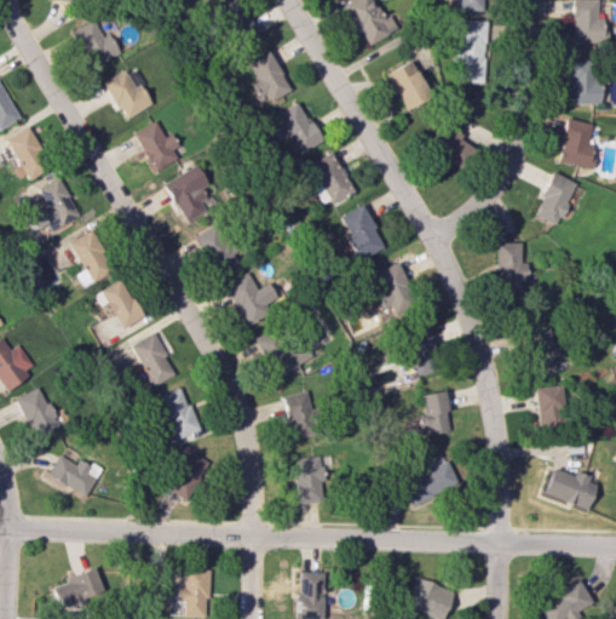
[(262,40),(241,0),(237,0),(218,11),(239,51),(262,40)]
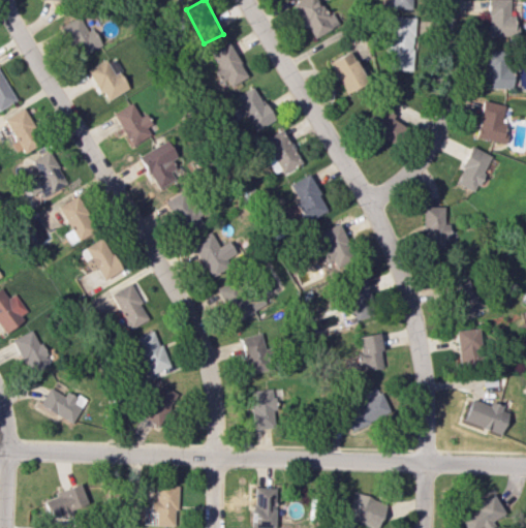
[(301,0),(294,5),(315,39),(339,25),(332,13),(328,16),(317,0),(301,0)]
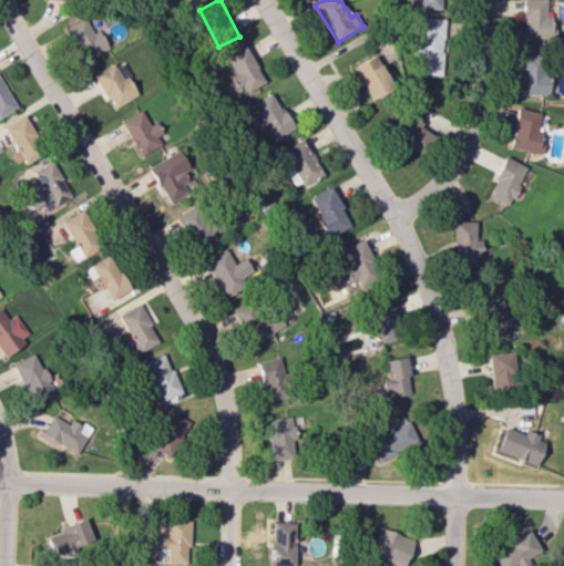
[(411,0),(411,10),(445,11),(445,0),(411,0)]
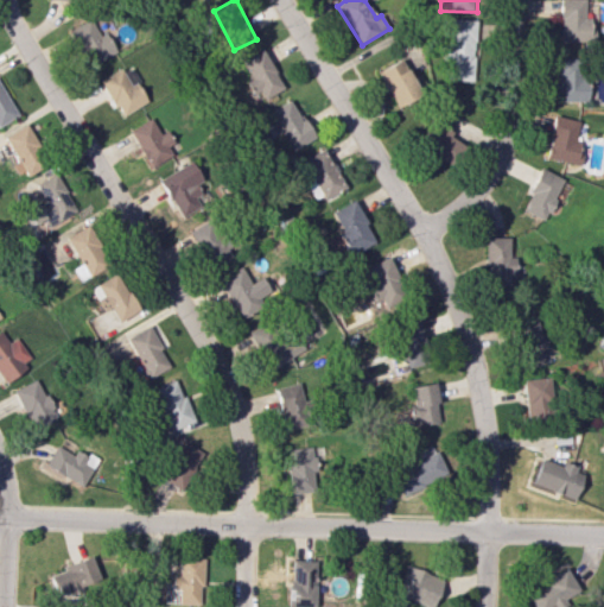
[(561,0),(561,43),(592,43),(593,18),(587,18),(587,0),(561,0)]
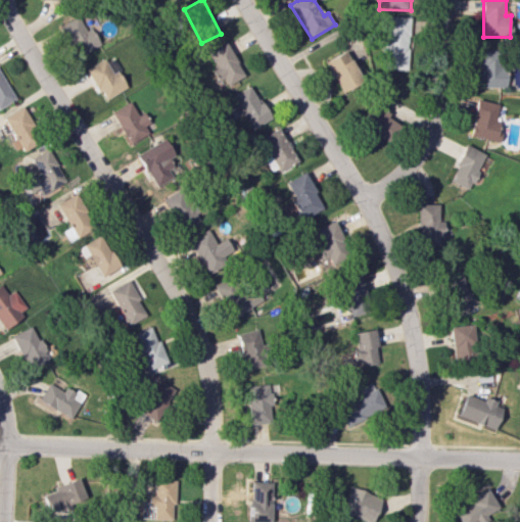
[(61,27),(80,58),(102,45),(92,29),(88,31),(80,16),(61,27)]
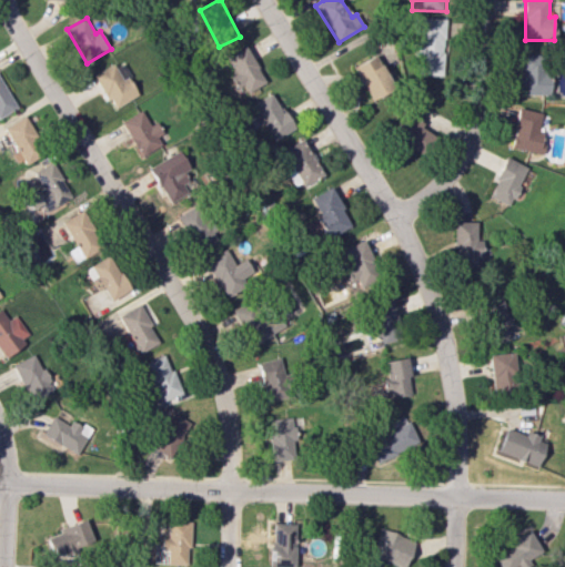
[(444,77),(446,20),(417,19),(416,76),(444,77)]
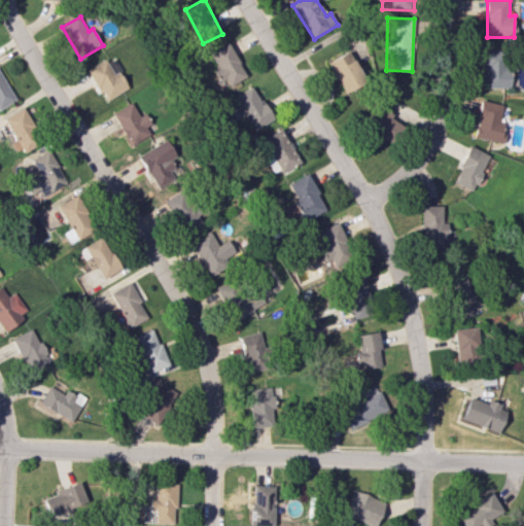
[(232,86),(249,77),(231,43),(213,54),(221,69),(217,72),(223,82),(228,80),(232,86)]
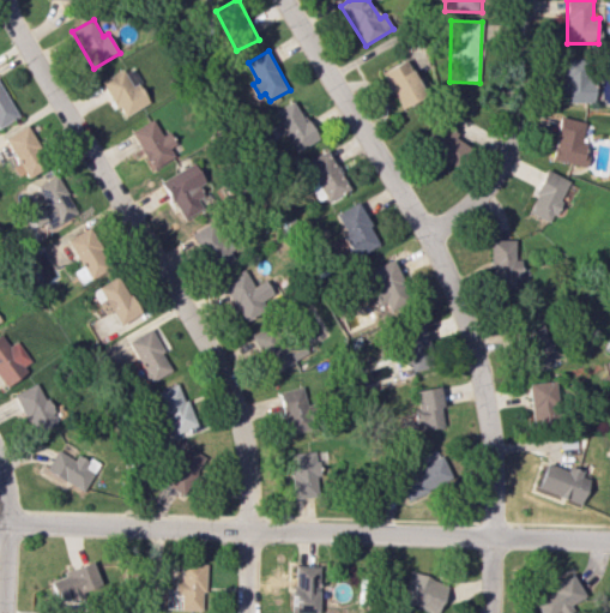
[(427,101),(409,60),(385,71),(402,110),(427,101)]
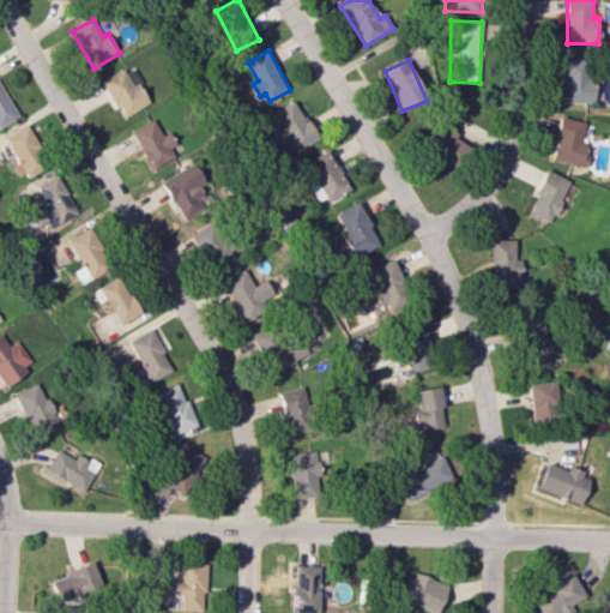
[(565,103),(593,103),(595,60),(566,60),(565,103)]
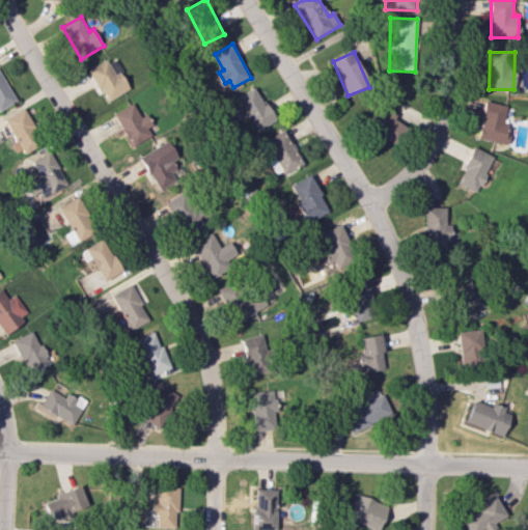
[(109,103),(131,89),(121,73),(116,76),(107,60),(90,71),(109,103)]
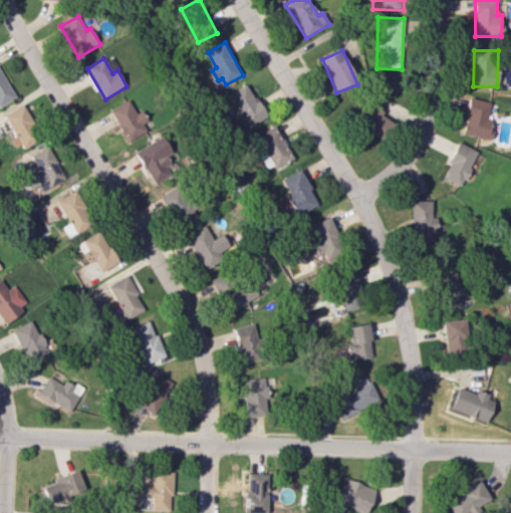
[(0,65),(0,106),(16,100),(0,65)]
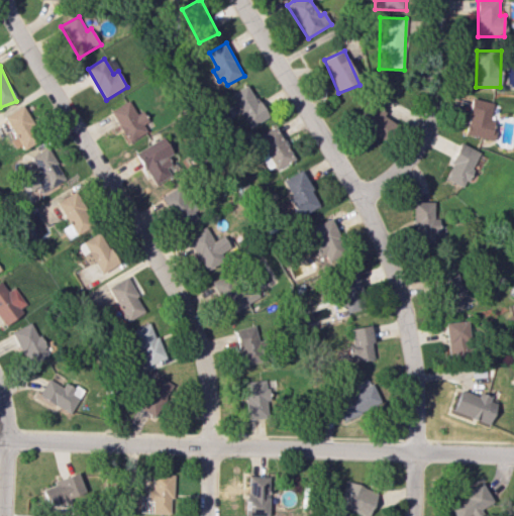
[(232,95),(251,129),(270,119),(250,85),(232,95)]
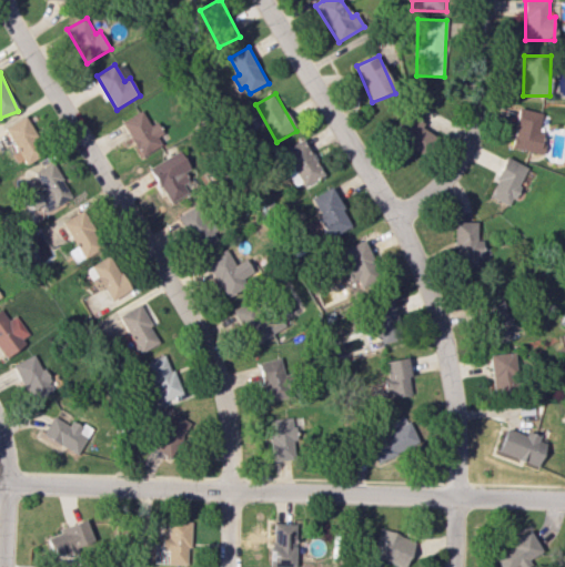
[(544,114),(522,109),(513,148),(545,155),(548,141),(538,139),(544,114)]
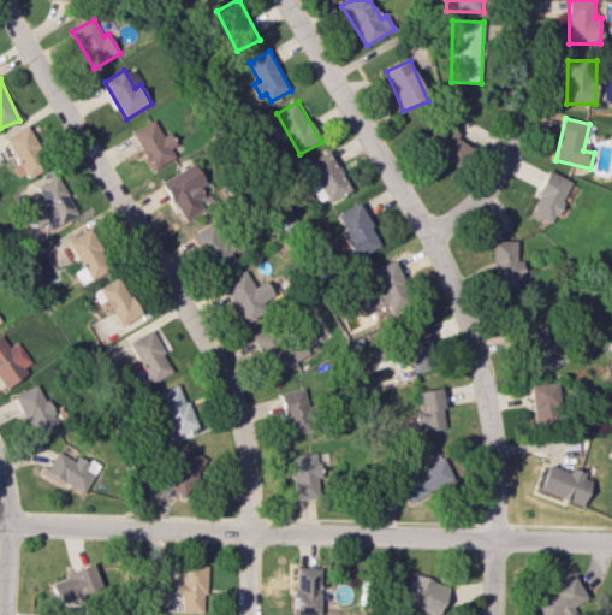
[(170,135),(165,136),(155,120),(134,132),(154,169),(180,154),(170,135)]
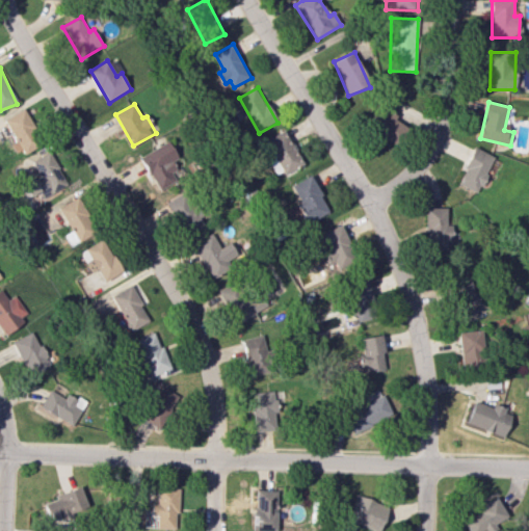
[(19,141),(12,145),(19,157),(45,142),(25,109),(5,121),(19,141)]
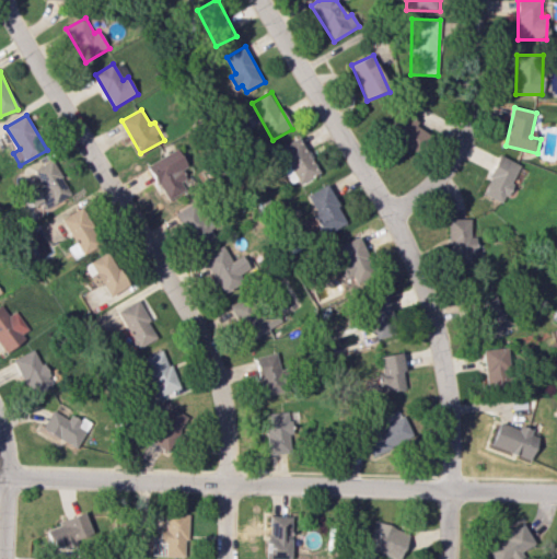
[(416,118),(392,115),(389,143),(420,148),(422,129),(415,128),(416,118)]
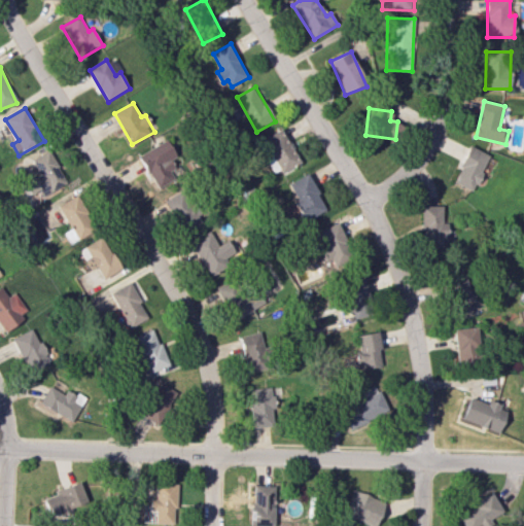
[(302,164),(284,130),(260,142),(279,176),(302,164)]
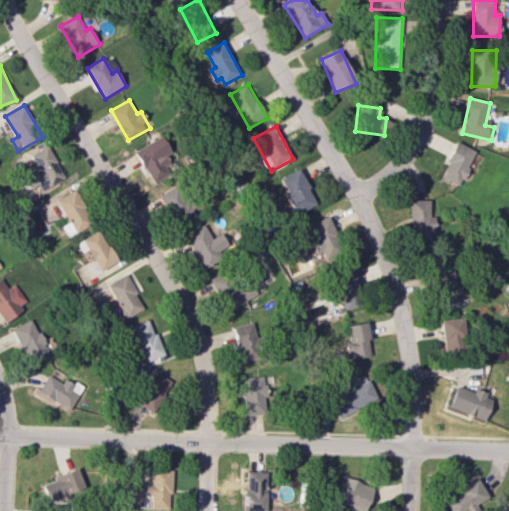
[(441,178),(461,187),(477,152),(458,143),(441,178)]
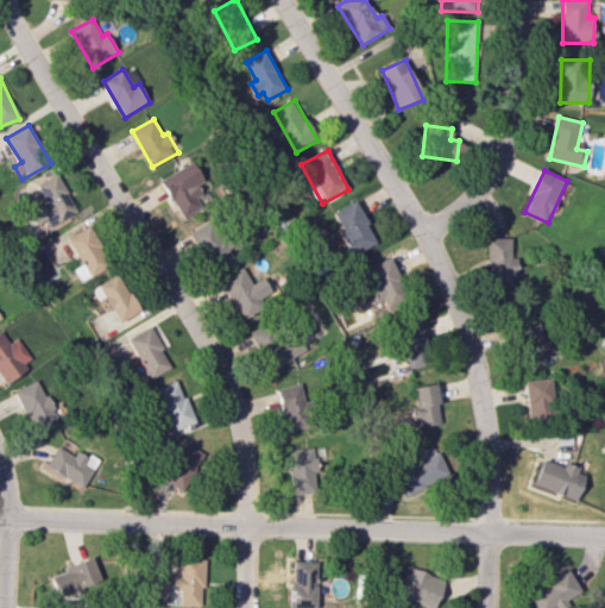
[(49,204),(29,213),(41,234),(80,213),(60,174),(38,185),(49,204)]
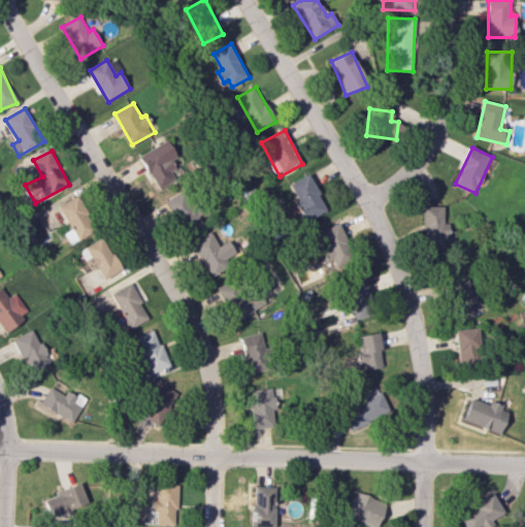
[(150,160),(161,186),(183,176),(170,151),(150,160)]
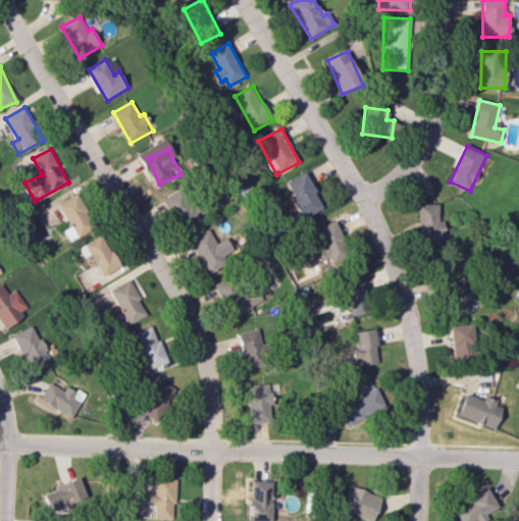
[(325,208),(306,173),(286,185),(305,219),(325,208)]
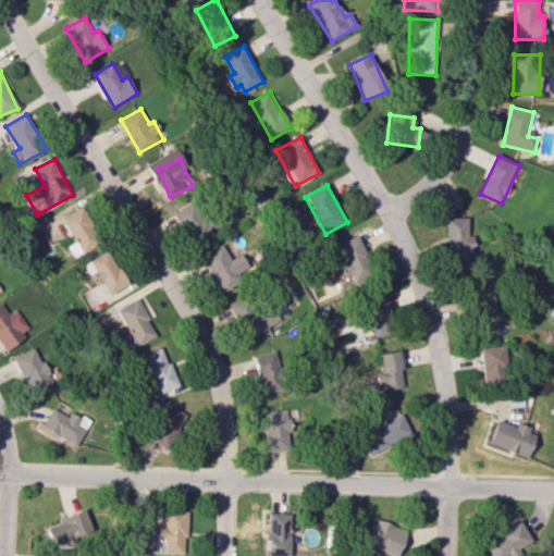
[(184,206),(184,241),(208,241),(208,206),(184,206)]
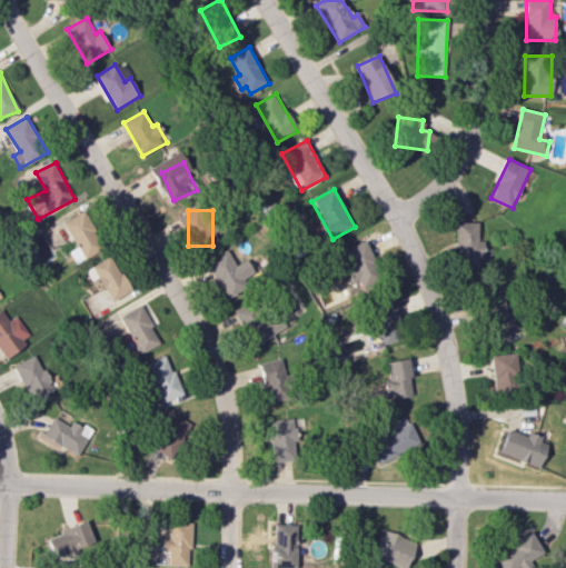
[(108,247),(85,211),(63,223),(87,259),(108,247)]
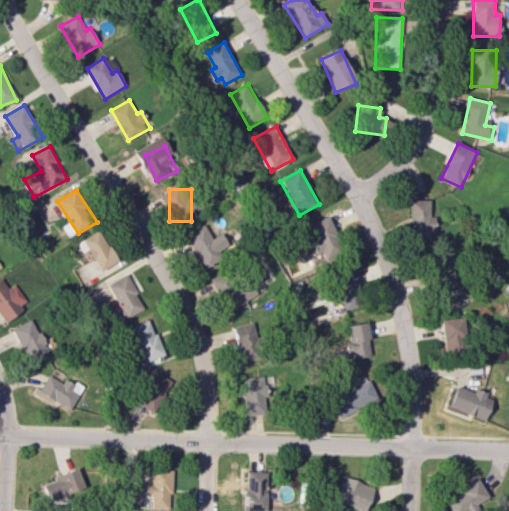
[(431,200),(410,201),(411,240),(432,240),(431,200)]
